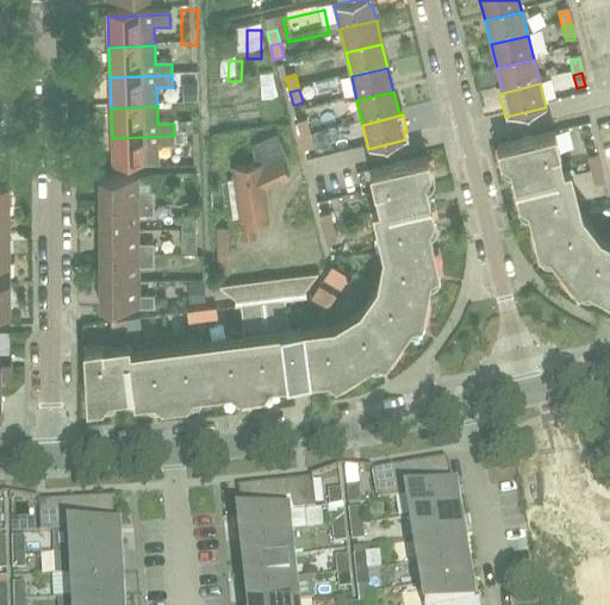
[(307,123),(297,125),(300,139),(311,137),(307,123)]
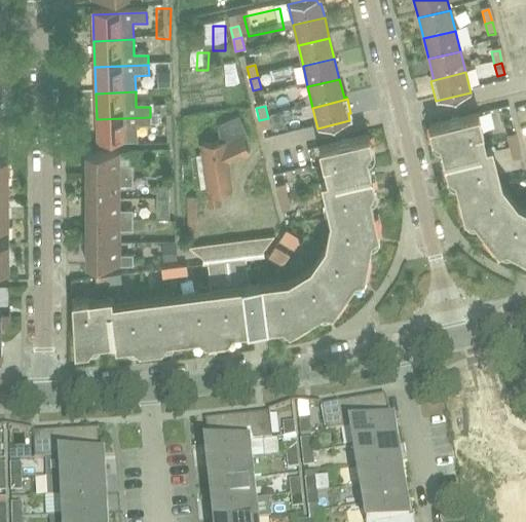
[(150,117),(97,119),(98,146),(138,144),(137,127),(151,127),(150,117)]
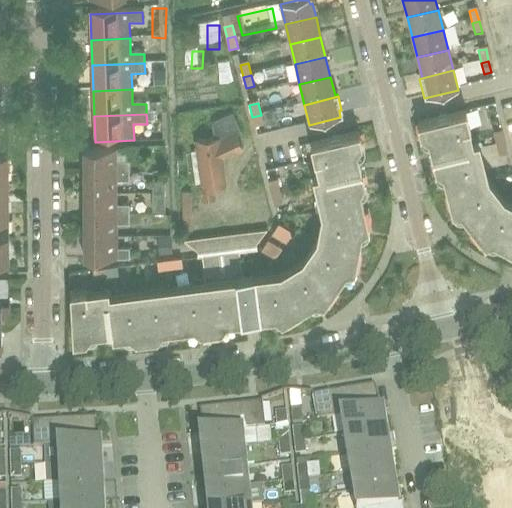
[(511,212),(499,206),(482,183),(474,151),(468,153),(463,133),(470,131),(466,114),(417,126),(420,137),(427,141),(435,173),(442,177),(451,215),(452,214),(460,216),(484,246),(485,246),(492,244),(511,254),(511,212)]
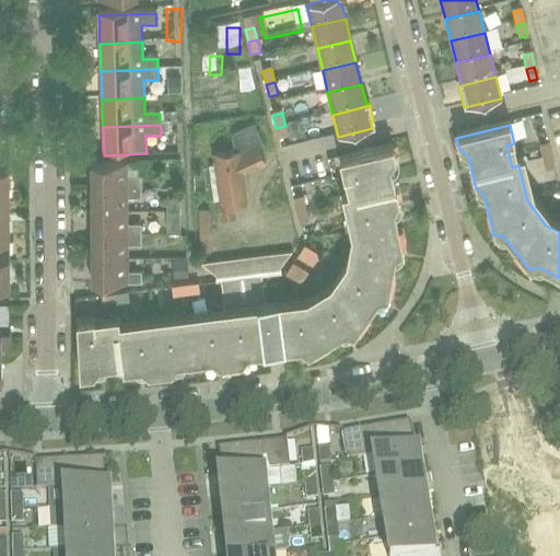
[(286,126),(276,128),(279,140),(288,138),(286,126)]
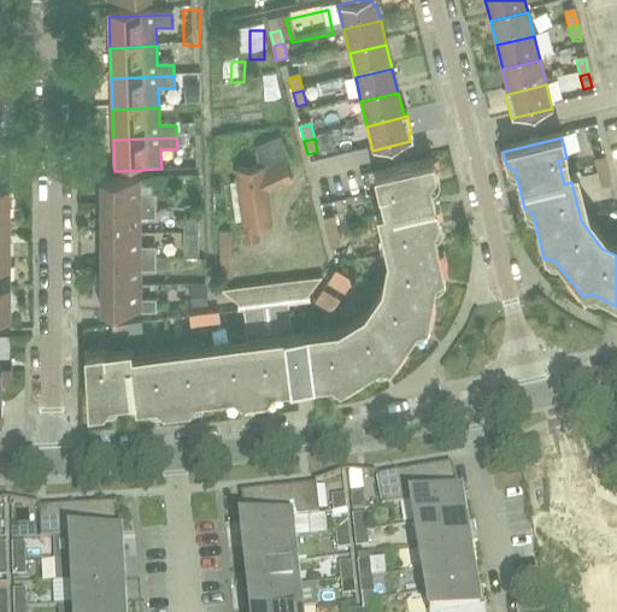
[(268,195),(293,183),(286,166),(291,164),(280,140),(256,151),(258,169),(236,172),(244,225),(242,225),(245,246),(259,245),(257,231),(272,229),(268,195)]
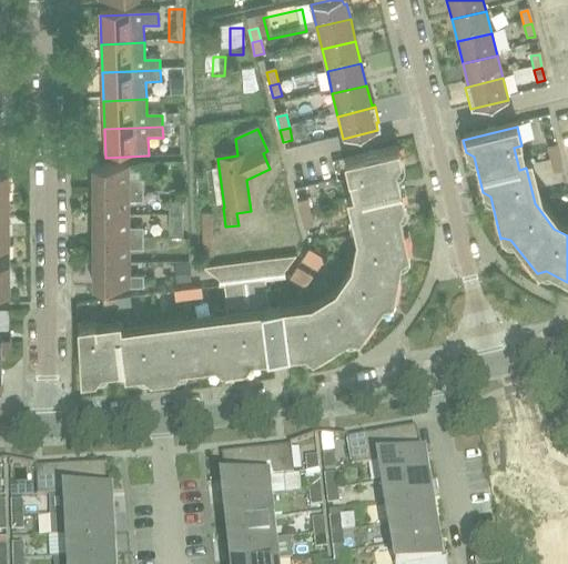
[(548,150),(554,175),(563,174),(556,148),(548,150)]
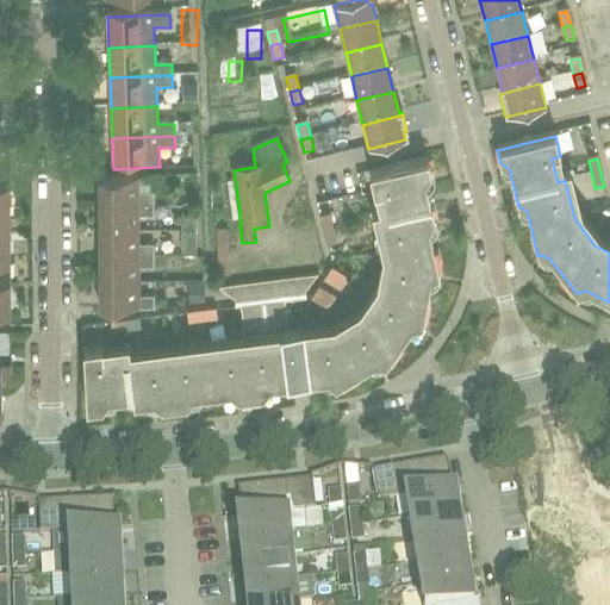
[(217,289),(222,293),(234,303),(235,310),(240,310),(244,347),(123,362),(122,355),(103,357),(101,349),(83,351),(86,410),(103,409),(103,407),(107,400),(132,397),(134,404),(154,401),(161,407),(187,405),(187,404),(192,397),(230,392),(237,398),(263,395),(269,387),(327,380),(335,385),(335,386),(374,362),(384,365),(385,365),(411,326),(421,325),(422,325),(430,280),(437,274),(439,274),(428,229),(433,220),(434,220),(424,182),(430,175),(427,161),(369,174),(374,195),(383,193),(388,217),(381,219),(390,257),(384,289),(365,317),(336,335),(290,341),(285,304),(306,301),(305,294),(317,278),(317,276),(316,278),(219,289),(218,289),(217,289)]
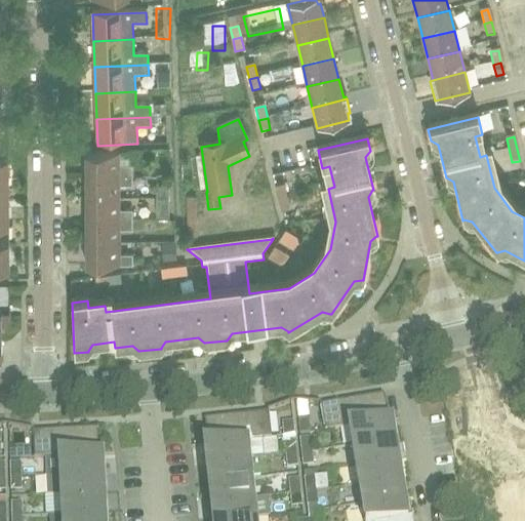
[(172,151),(157,152),(158,166),(173,165),(172,151)]
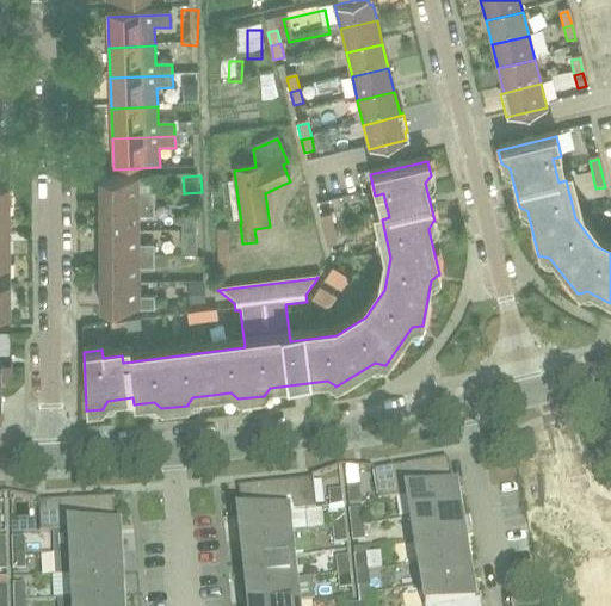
[(99,209),(154,208),(154,197),(137,197),(137,181),(99,181),(99,209)]
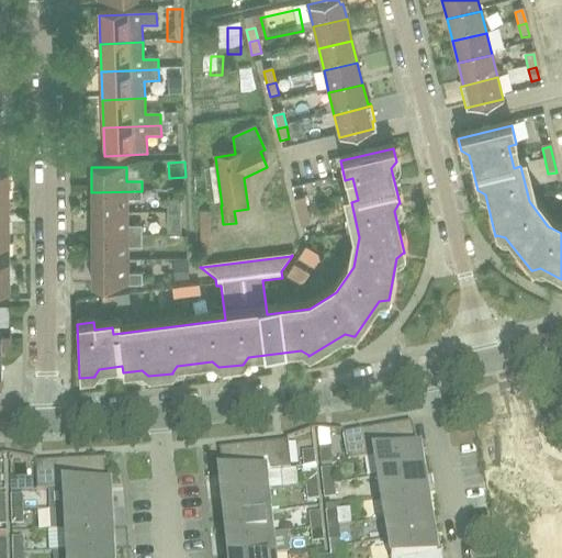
[(91,215),(127,215),(127,202),(142,202),(142,191),(91,192),(91,215)]
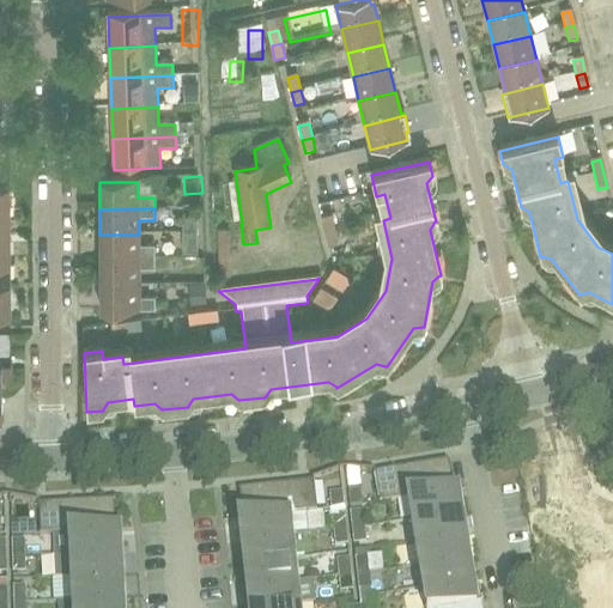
[(331,248),(338,245),(332,218),(323,220),(331,248)]
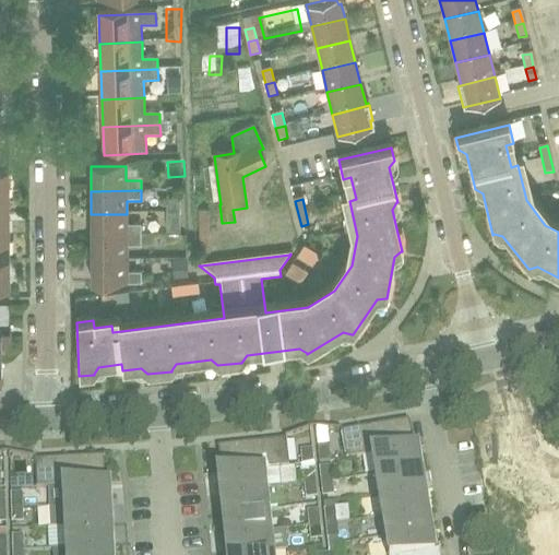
[(166,201),(166,214),(179,214),(179,201),(166,201)]
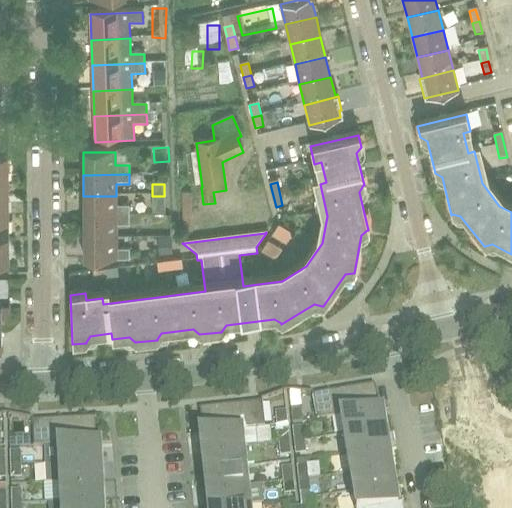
[(182,233),(192,233),(192,195),(181,196),(182,233)]
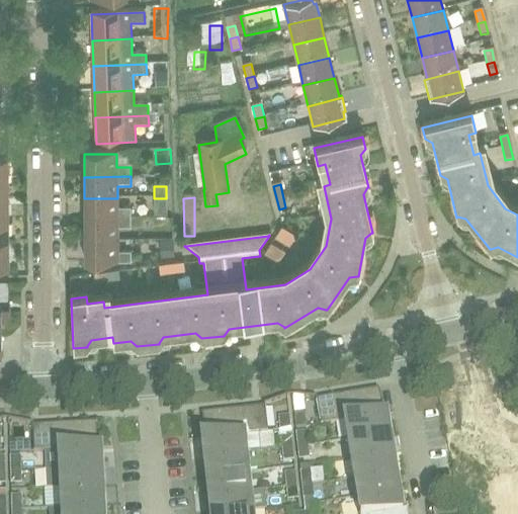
[(84,221),(131,221),(131,210),(117,210),(117,198),(84,198),(84,221)]
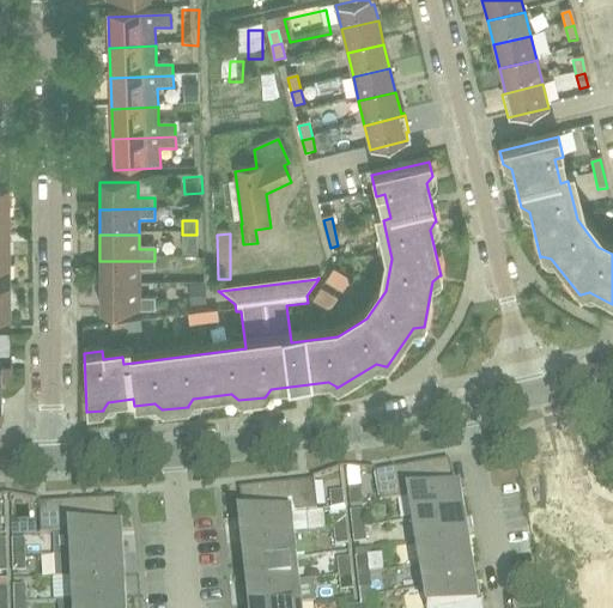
[(182,235),(182,256),(196,256),(196,235),(182,235)]
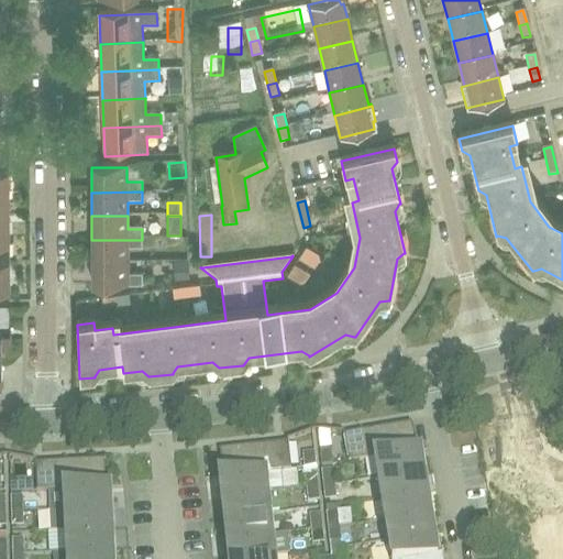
[(91,263),(128,263),(128,251),(142,251),(142,240),(91,240),(91,263)]
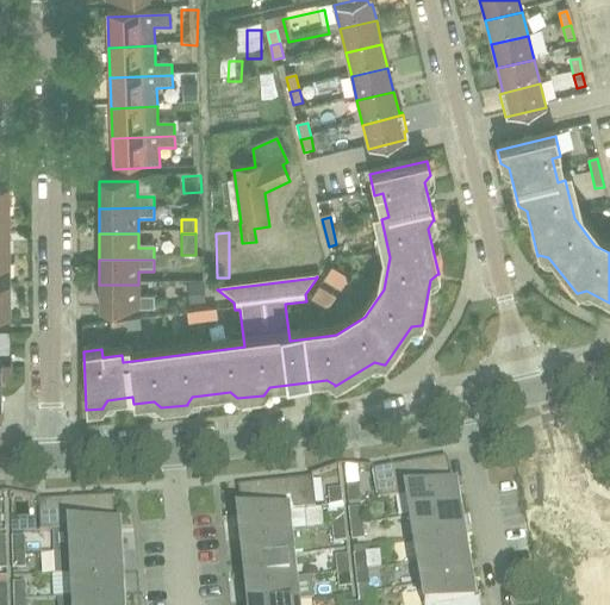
[(340,292),(348,280),(332,270),(324,282),(340,292)]
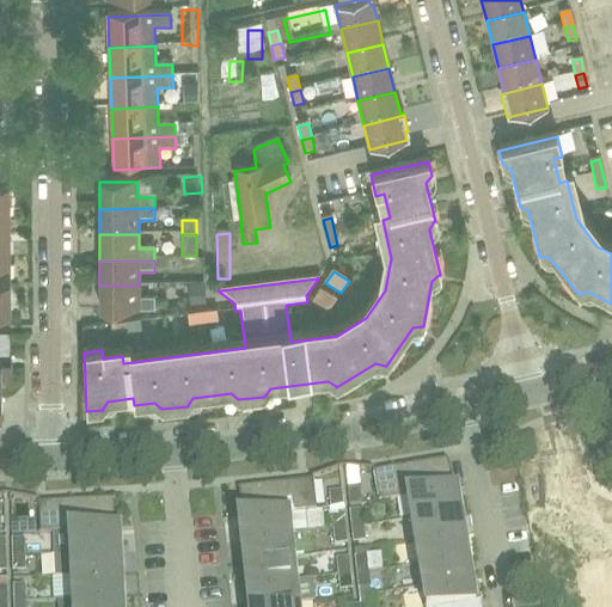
[(99,313),(154,313),(154,300),(139,300),(139,286),(99,286),(99,313)]
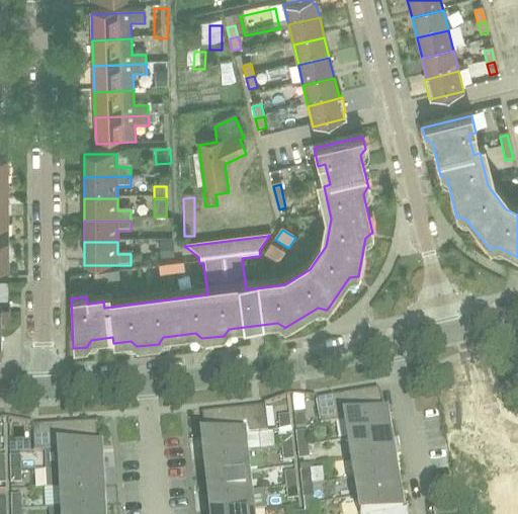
[(278,264),(285,254),(272,245),(265,256),(278,264)]
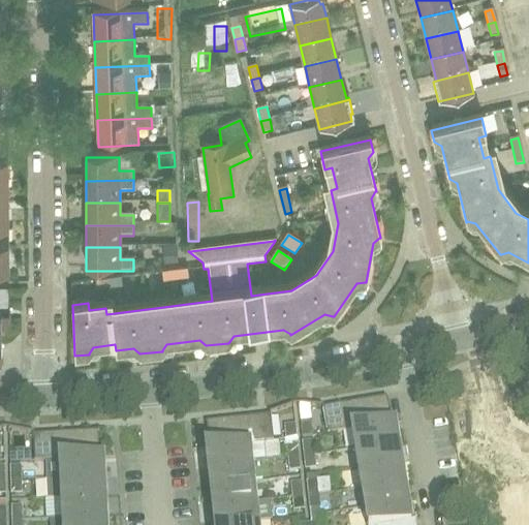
[(188,279),(187,270),(162,273),(164,282),(188,279)]
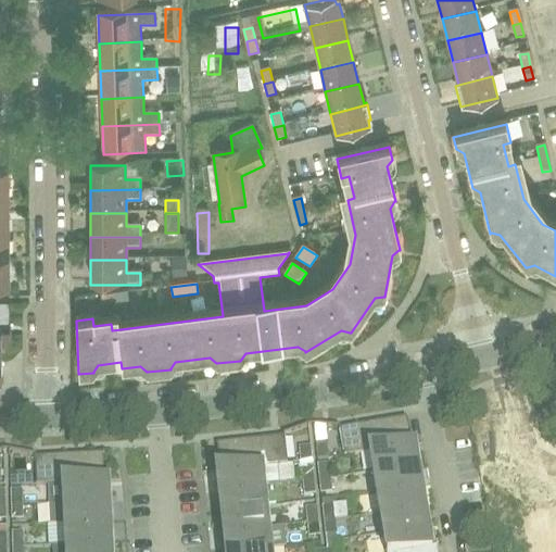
[(102,305),(128,302),(127,292),(101,296),(102,305)]
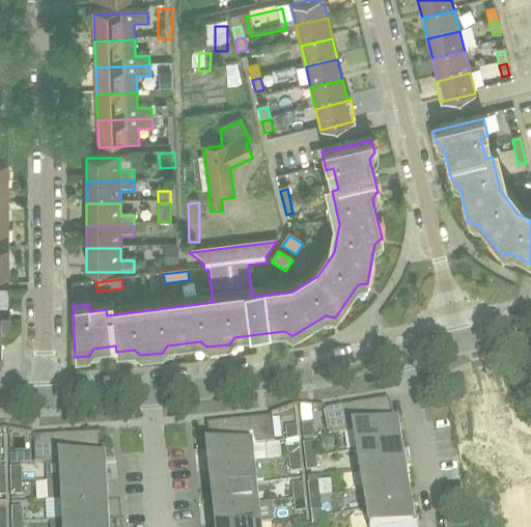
[(9,323),(0,323),(0,358),(1,358),(1,335),(9,335),(9,323)]
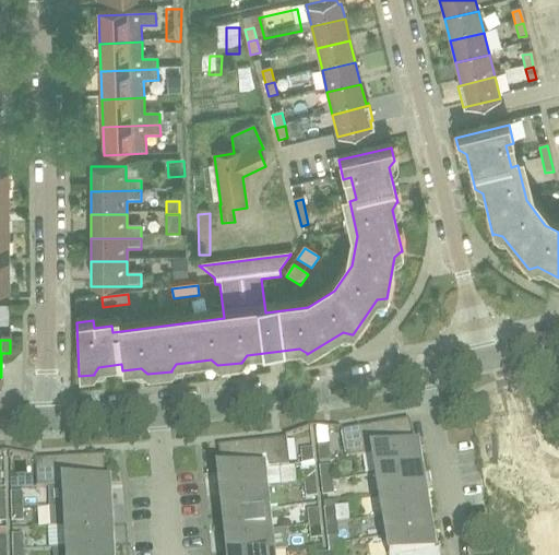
[(558,413),(546,416),(550,440),(558,438),(558,413)]
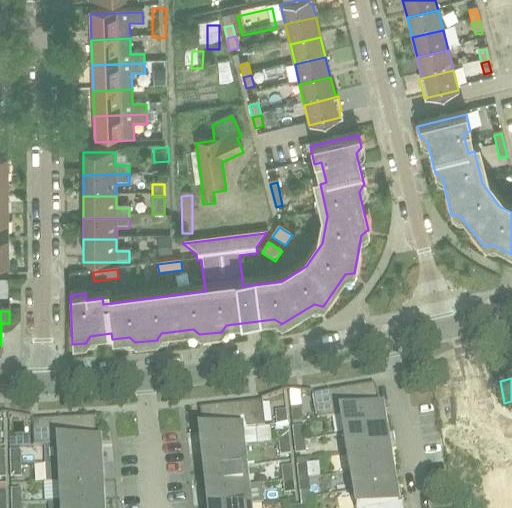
[(316,425),(340,421),(378,413),(374,389),(352,393),(352,396),(346,397),(345,394),(312,400),(316,425)]
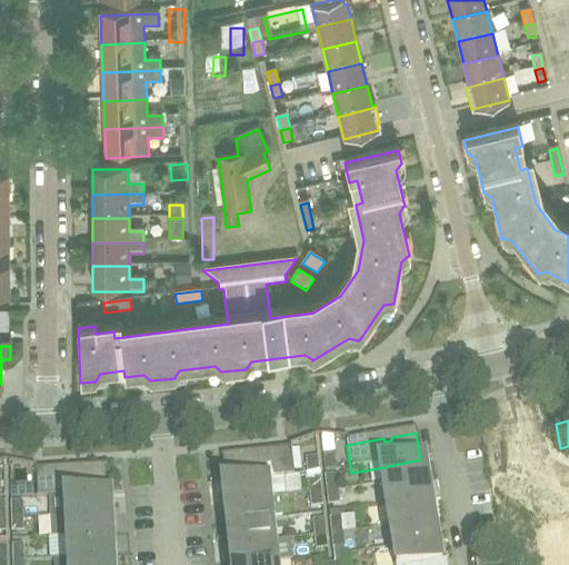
[(267,484),(293,481),(291,453),(253,456),(255,461),(247,461),(246,457),(221,461),(225,487),(267,483),(267,484)]
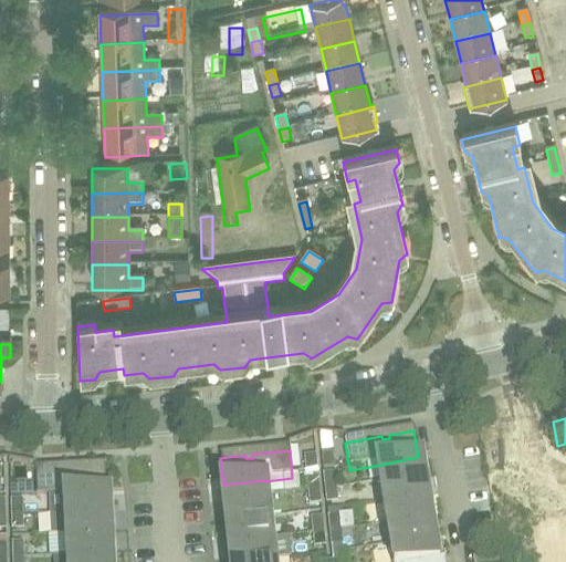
[(334,471),(333,456),(321,457),(323,472),(334,471)]
